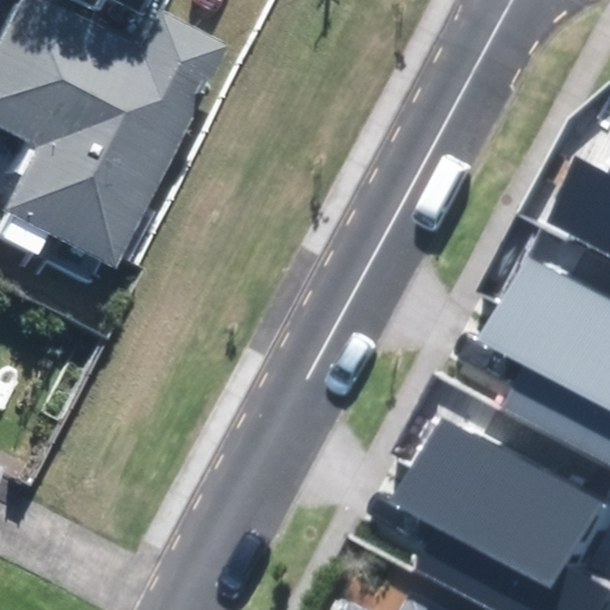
[(0,213),(98,263),(209,51),(143,18),(123,56),(14,0),(8,0),(0,17),(0,128),(26,142),(0,191),(0,213)]
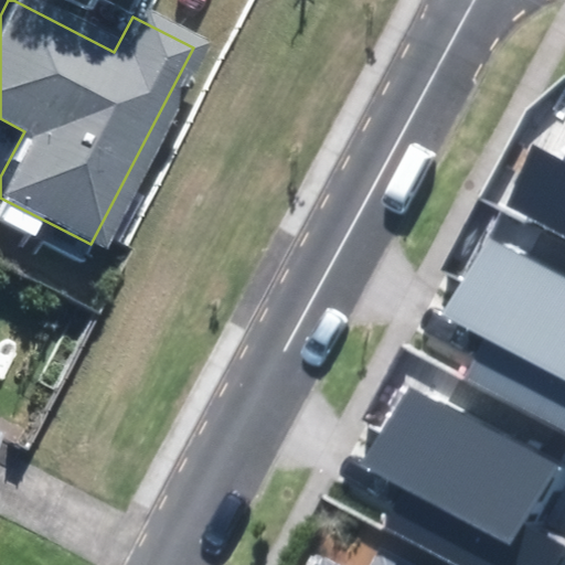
[(564,166),(533,150),(504,205),(564,236),(564,166)]
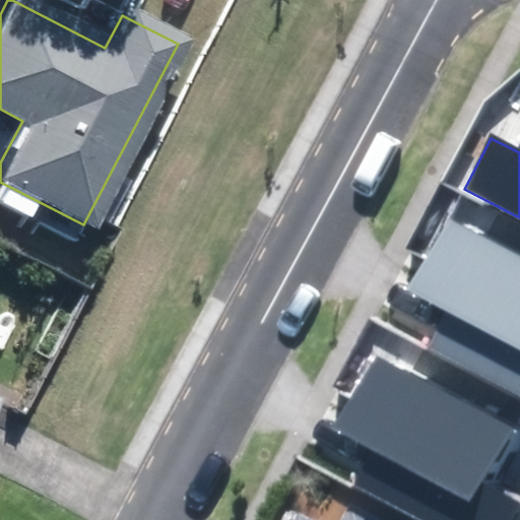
[(519,258),(451,220),(410,293),(450,313),(432,345),(519,393),(519,258)]
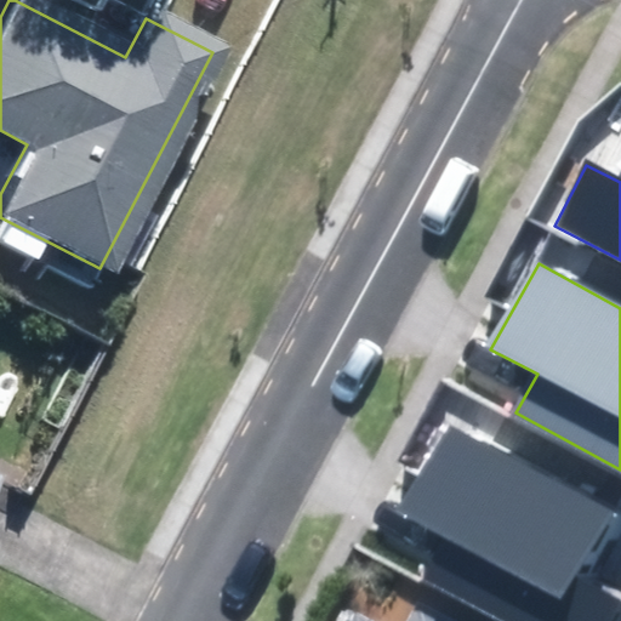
[(450,426),(403,512),(449,537),(427,575),(511,620),(610,620),(620,603),(577,579),(613,516),(450,426)]
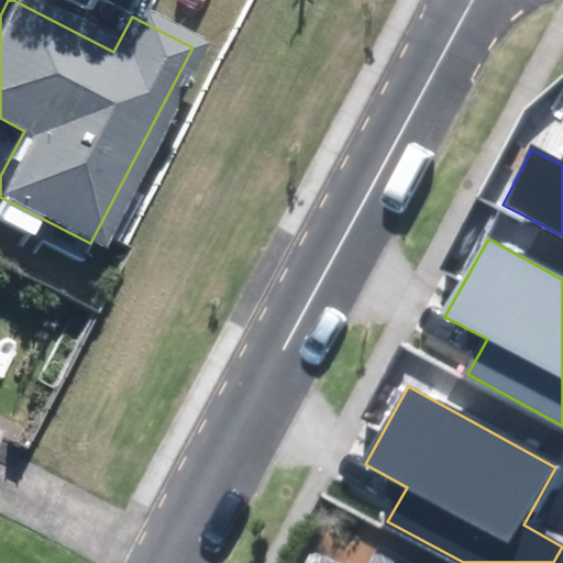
[(329,562),(322,560),(320,562),(407,562),(381,549),(373,562),(329,562)]
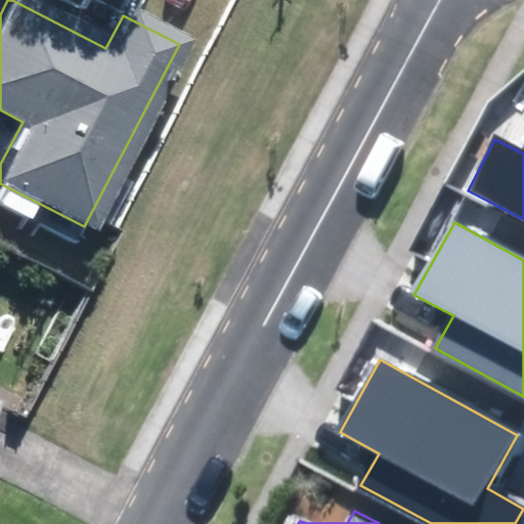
All buildings are outlined.
